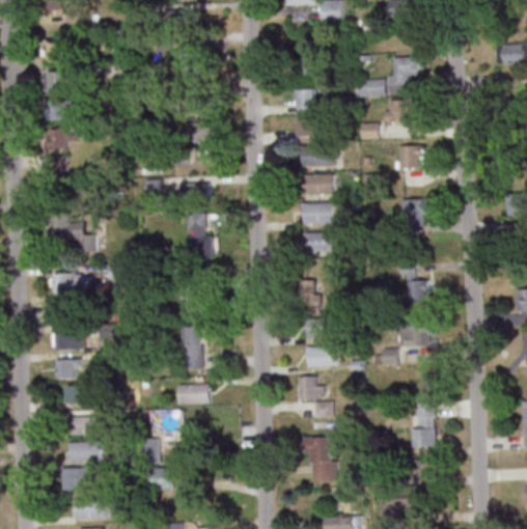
[(40,0),(40,11),(60,11),(59,0),(40,0)]
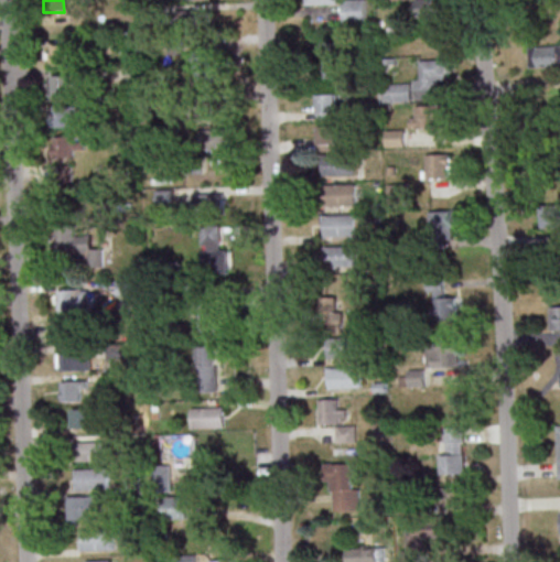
[(340,0),(340,25),(364,25),(364,0),(340,0)]
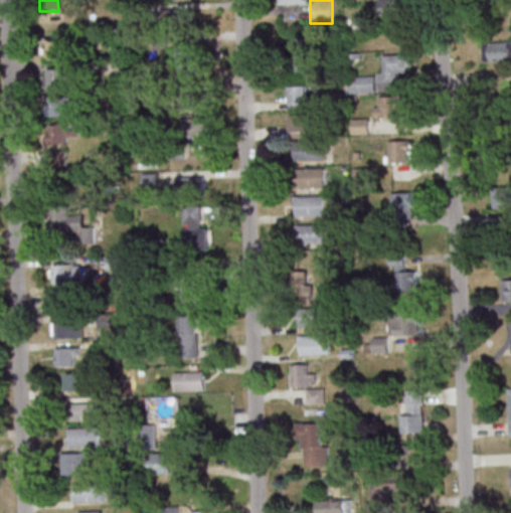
[(374,0),(375,18),(404,18),(403,0),(374,0)]
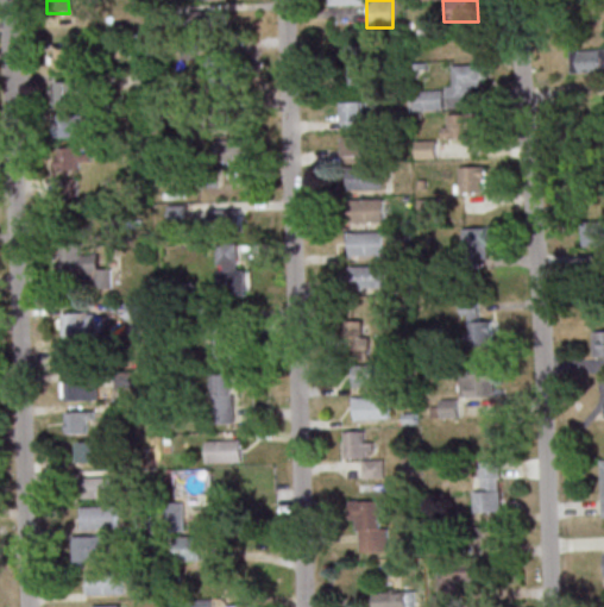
[(75,51),(50,50),(49,73),(74,74),(75,51)]
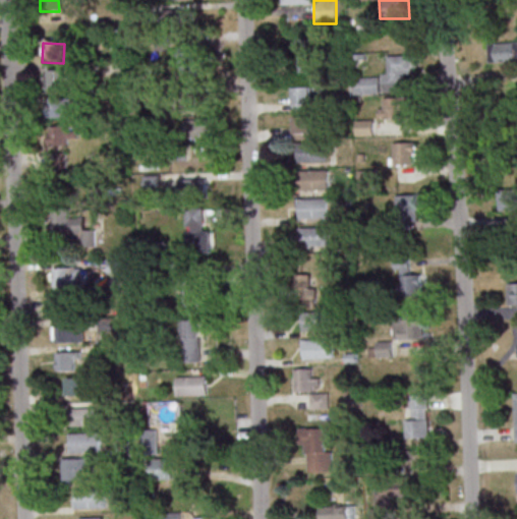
[(516,63),(516,44),(491,44),(491,64),(516,63)]
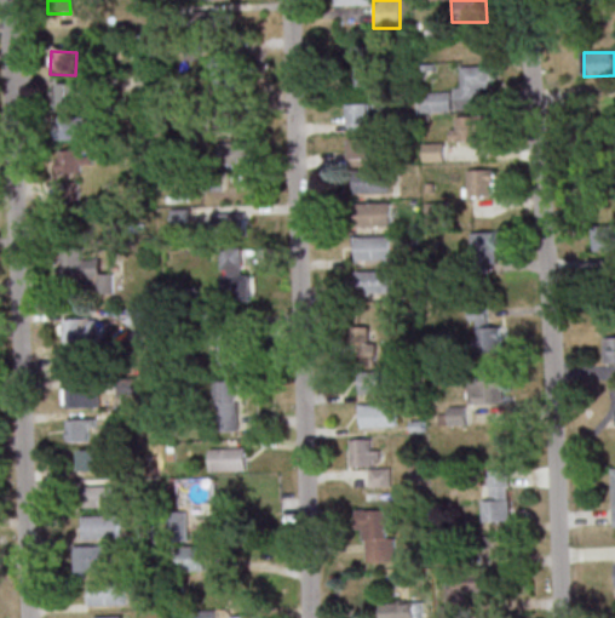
[(231,56),(207,56),(207,92),(231,92),(231,56)]
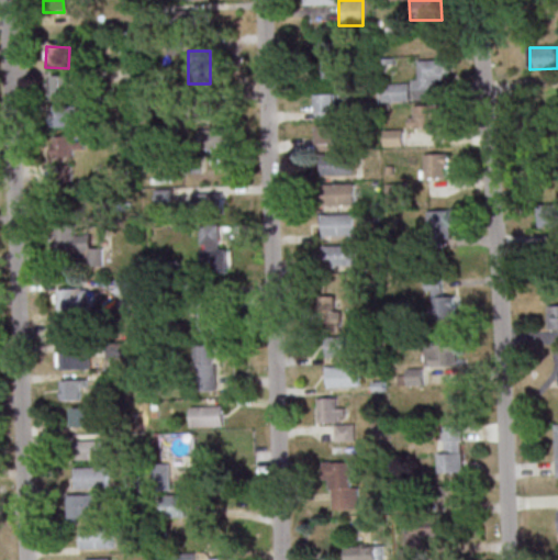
[(442,62),(411,62),(411,91),(442,91),(442,62)]
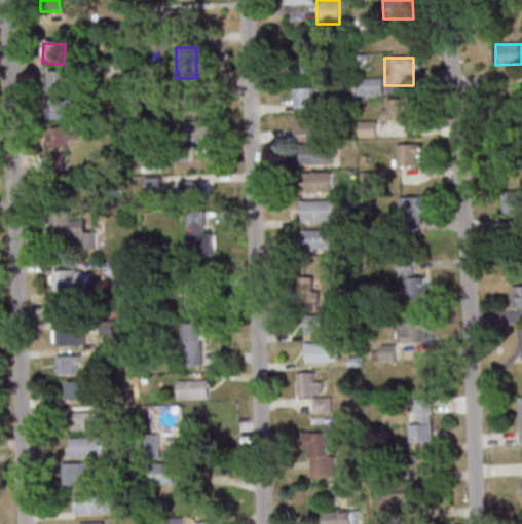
[(66,91),(66,71),(43,71),(43,91),(66,91)]
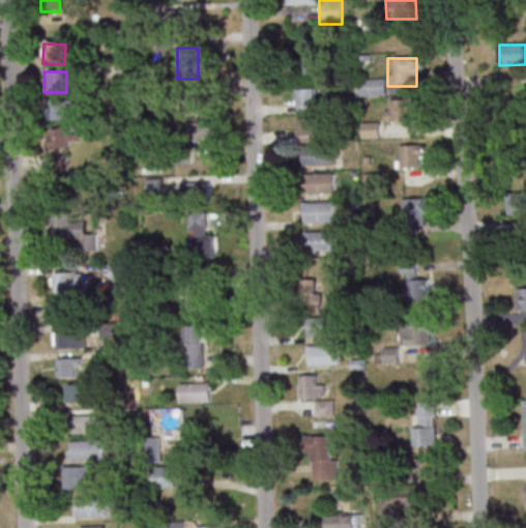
[(354,80),(354,97),(382,97),(382,80),(354,80)]
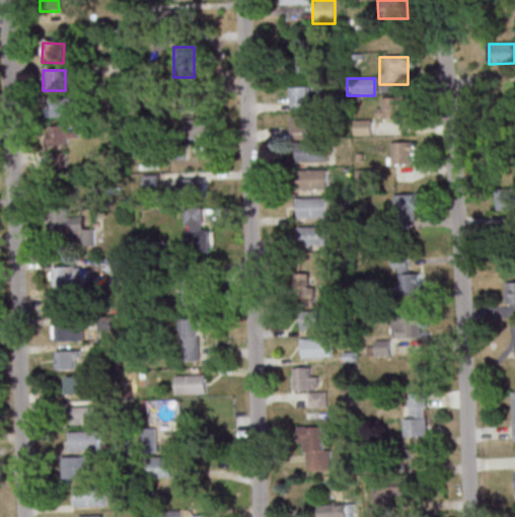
[(308,88),(287,88),(287,111),(308,111),(308,88)]
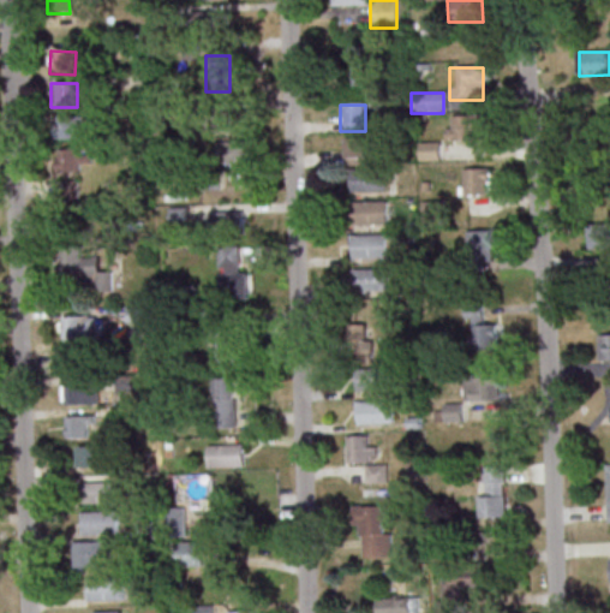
[(55,117),(55,141),(78,141),(78,117),(55,117)]
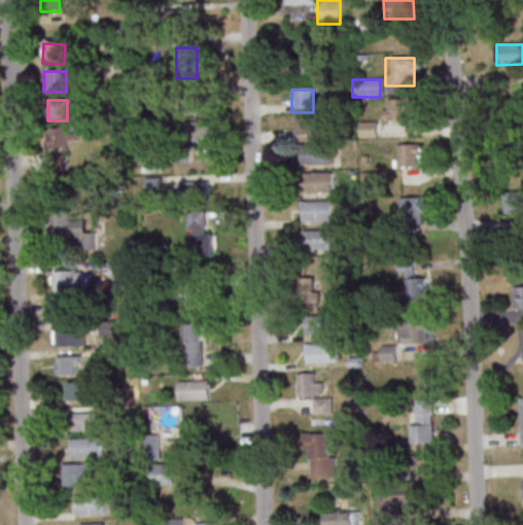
[(411,121),(411,101),(380,100),(379,121),(411,121)]
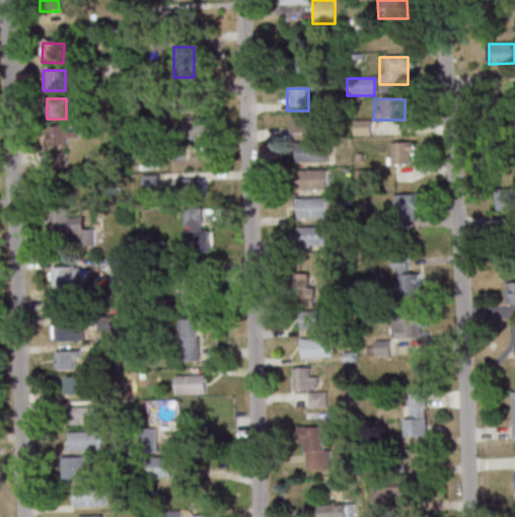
[(290,118),(290,140),(309,140),(309,118),(290,118)]
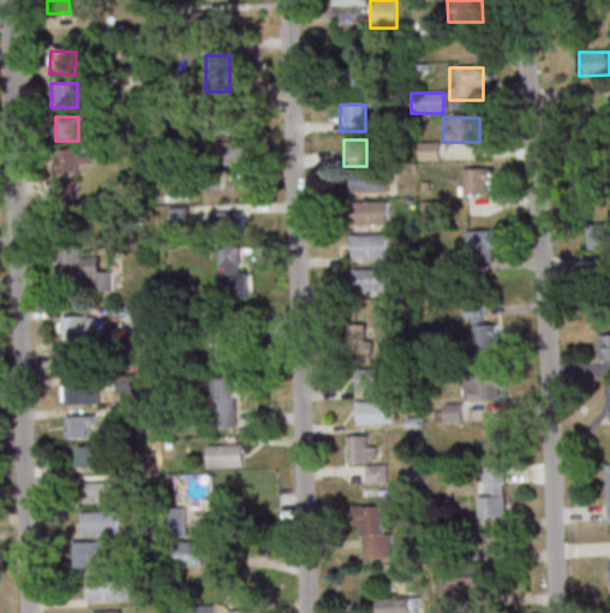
[(215,141),(215,165),(247,165),(247,141),(215,141)]
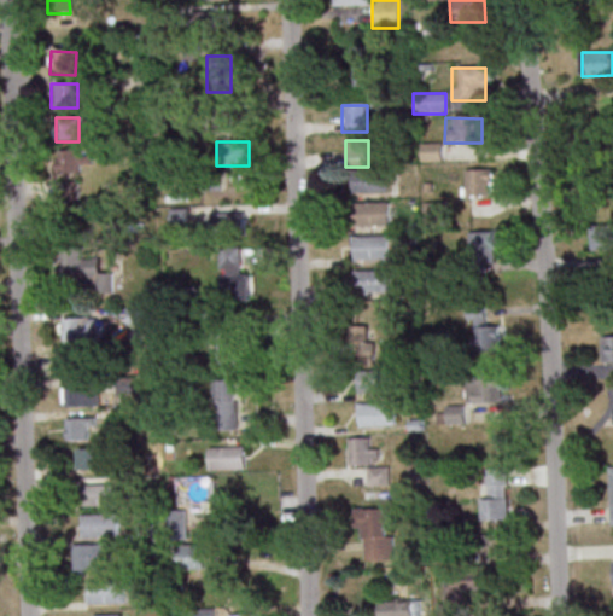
[(438,145),(419,145),(419,162),(438,162),(438,145)]
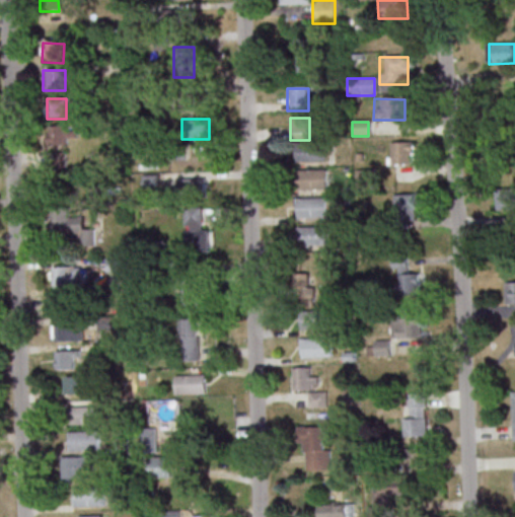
[(73,146),(73,127),(46,127),(46,146),(73,146)]
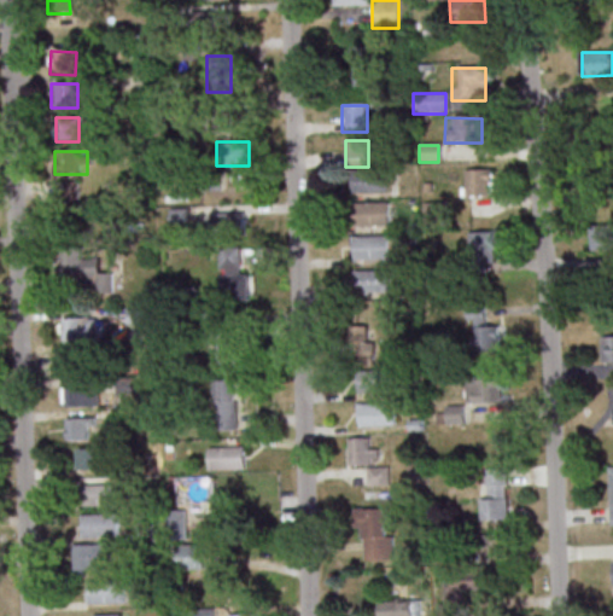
[(489,170),(462,170),(462,197),(489,197),(489,170)]
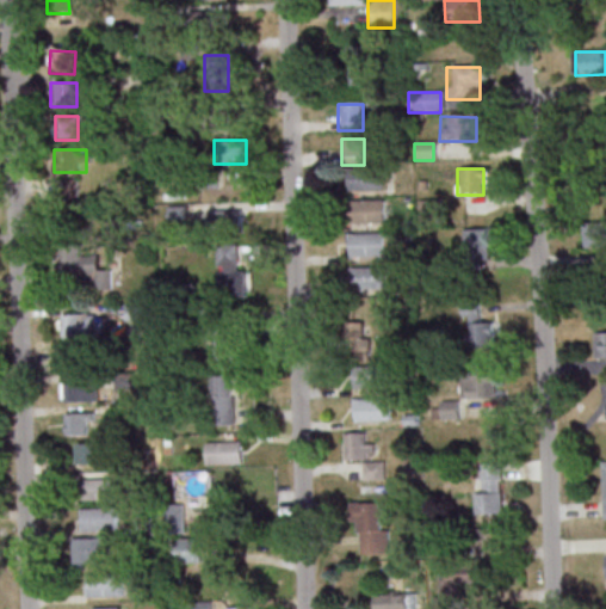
[(381,170),(345,170),(345,191),(381,191),(381,170)]
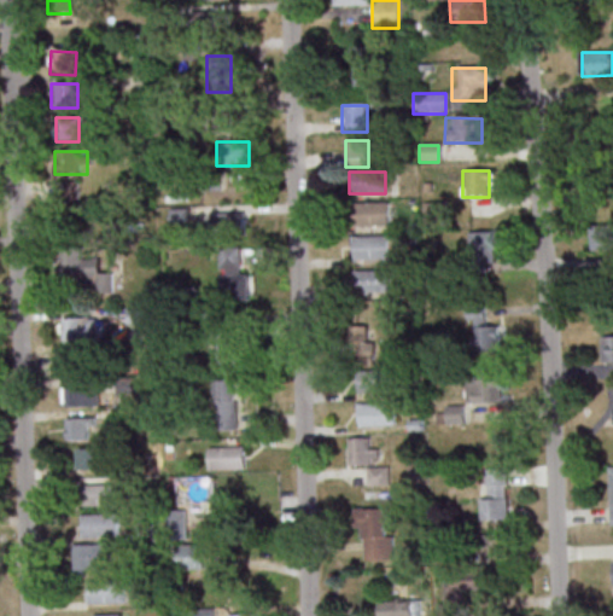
[(79,184),(57,184),(57,216),(79,216),(79,184)]
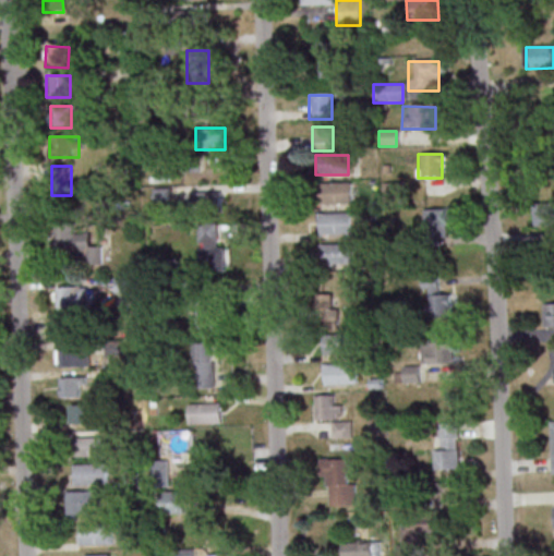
[(318,205),(348,205),(348,183),(318,183),(318,205)]
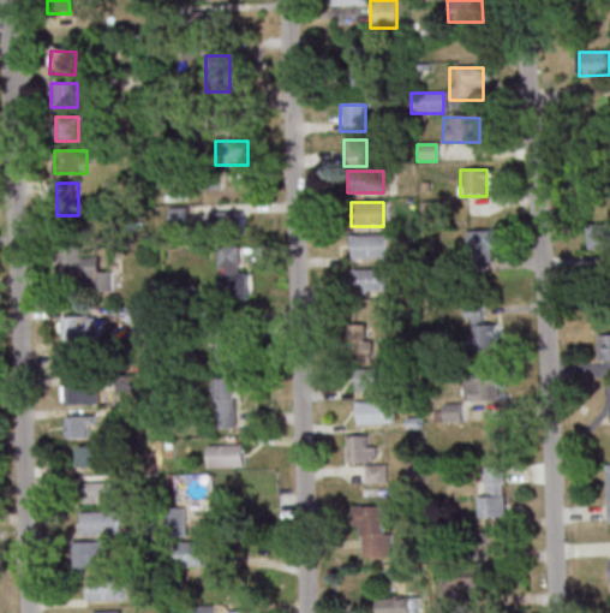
[(420,225),(438,225),(438,203),(420,203),(420,225)]
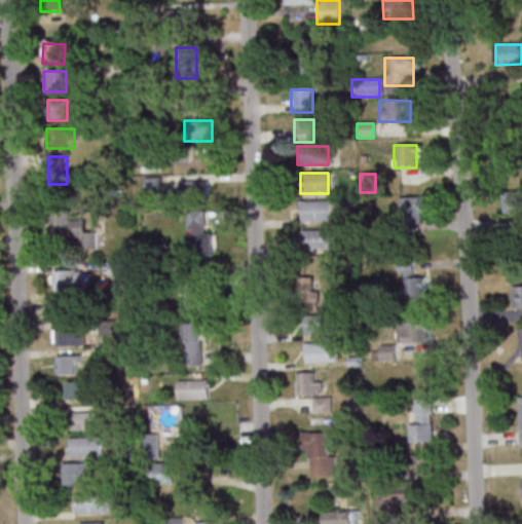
[(143,192),(158,192),(158,179),(143,179),(143,192)]
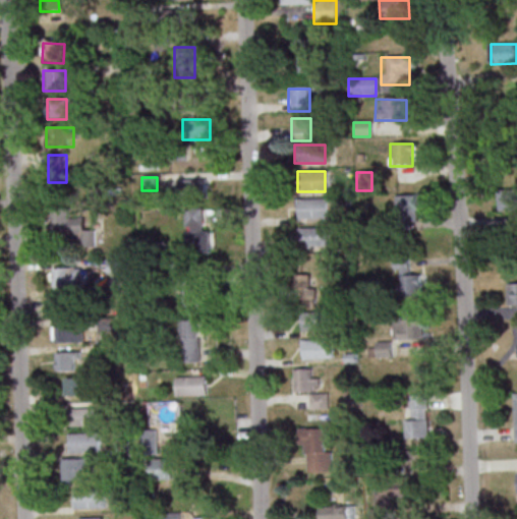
[(203,180),(174,180),(174,197),(203,197),(203,180)]
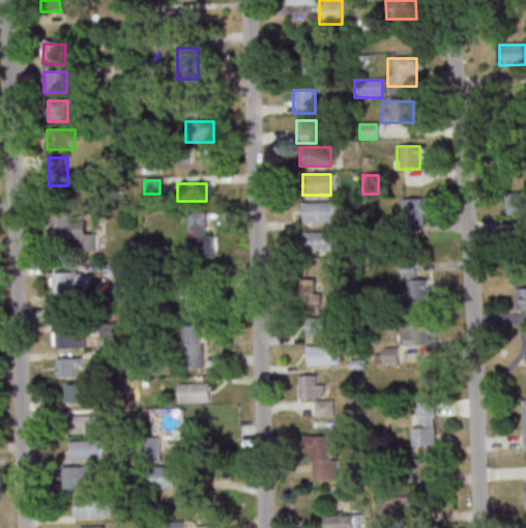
[(505,215),(525,215),(525,194),(505,194),(505,215)]
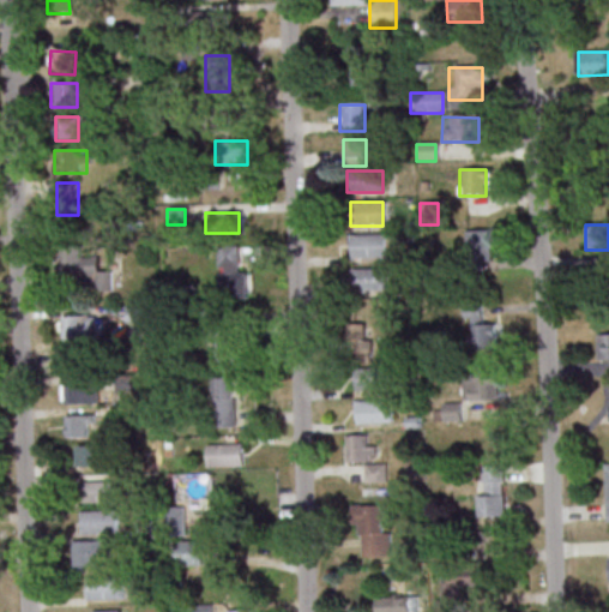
[(489,232),(468,232),(468,263),(489,263),(489,232)]
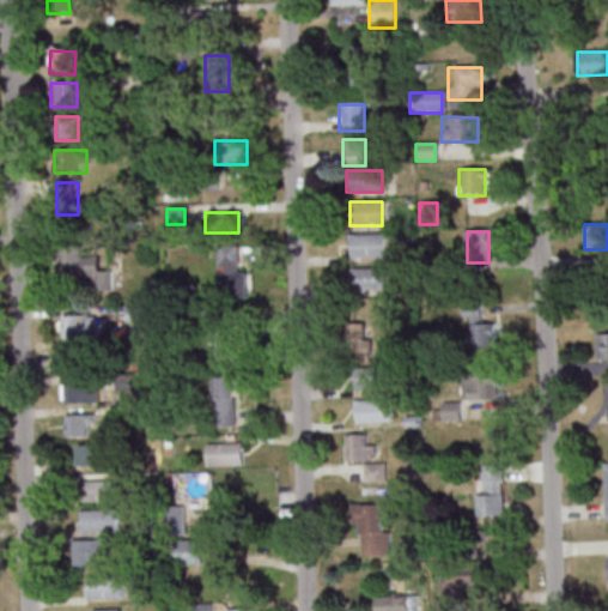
[(348,259),(383,259),(383,235),(348,235),(348,259)]
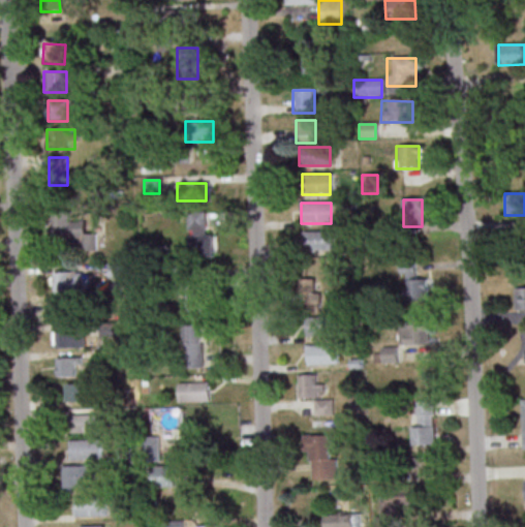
[(51,240),(76,240),(76,252),(94,252),(94,235),(84,235),(85,223),(69,223),(69,213),(51,213),(51,240)]
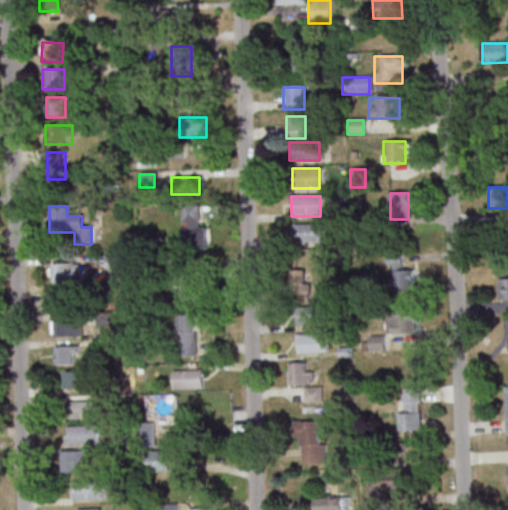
[(198,242),(199,206),(179,206),(178,242),(198,242)]
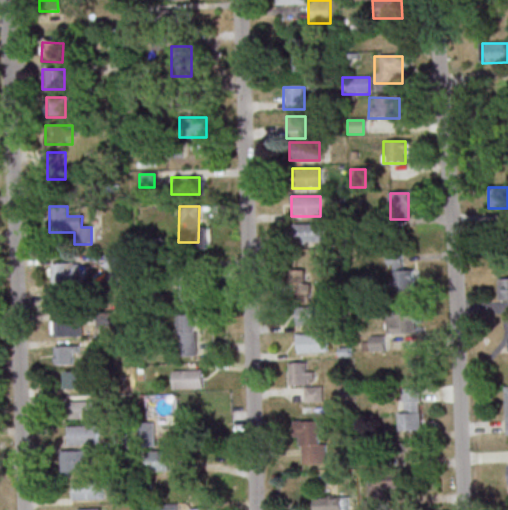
[(322,225),(292,225),(292,244),(322,244),(322,225)]
